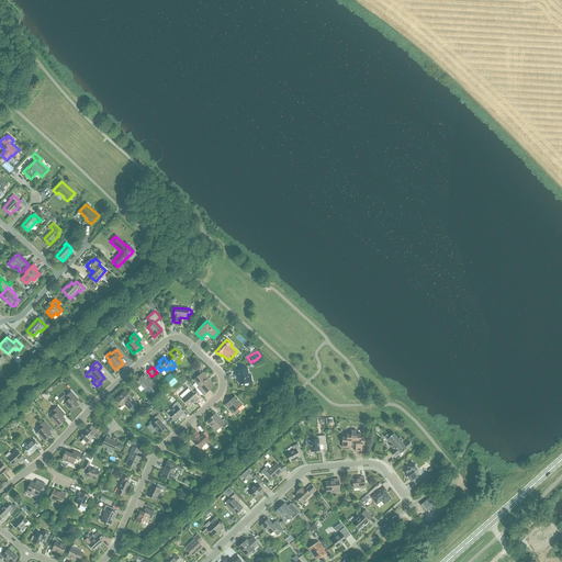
[(239,380),(240,384),(251,382),(250,375),(248,375),(247,368),(235,370),(236,377),(240,377),(240,379),(239,380)]
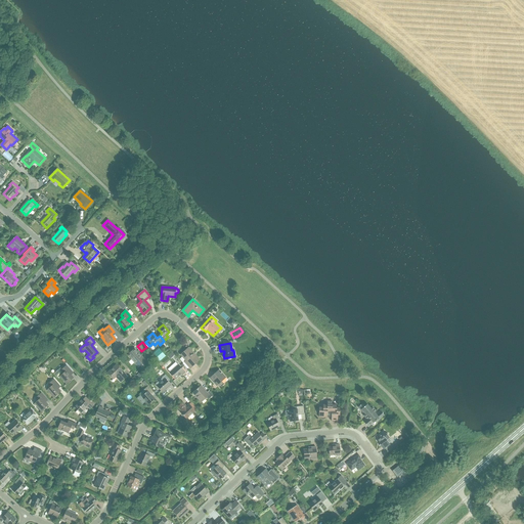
[(184,362),(190,368),(200,360),(188,348),(181,355),(186,360),(184,362)]
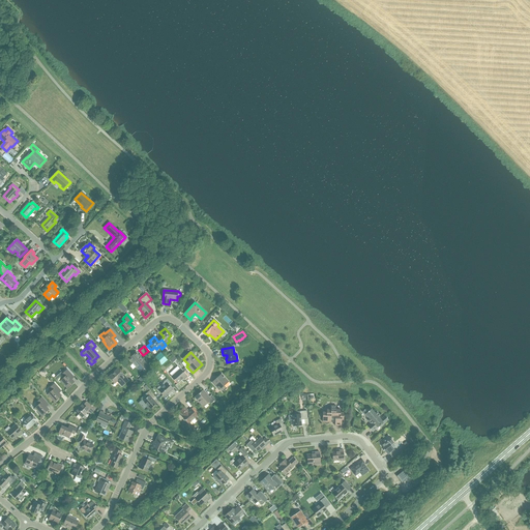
[(129,359),(138,369),(140,371),(146,364),(136,353),(129,359)]
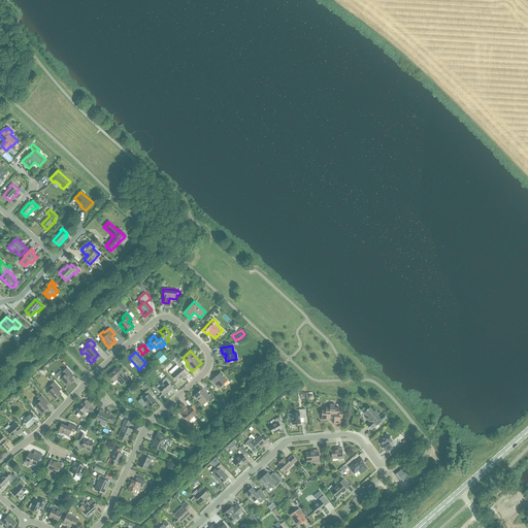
[(160,353),(155,357),(160,363),(165,359),(162,355),(160,353)]
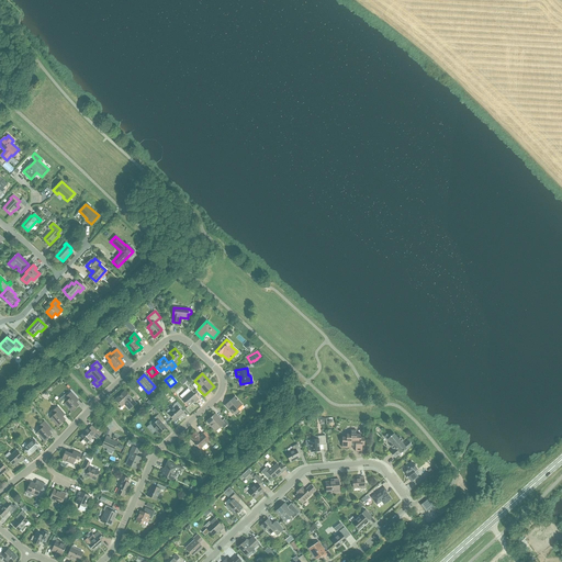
[(124,404),(130,409),(136,404),(131,397),(125,391),(115,400),(121,406),(124,404)]
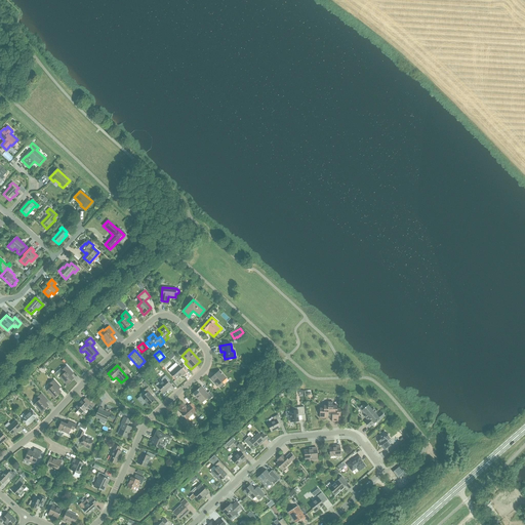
[(168,370),(170,372),(169,373),(175,379),(182,374),(183,376),(186,373),(178,365),(174,369),(171,366),(168,370)]
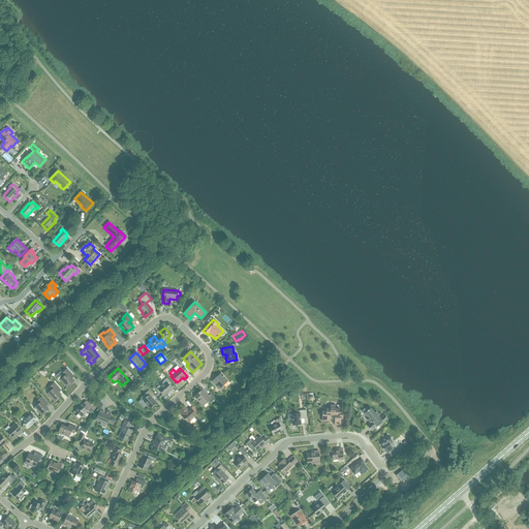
[(71,384),(73,382),(69,378),(72,375),(66,369),(62,374),(60,372),(56,377),(59,381),(60,380),(67,387),(71,384)]
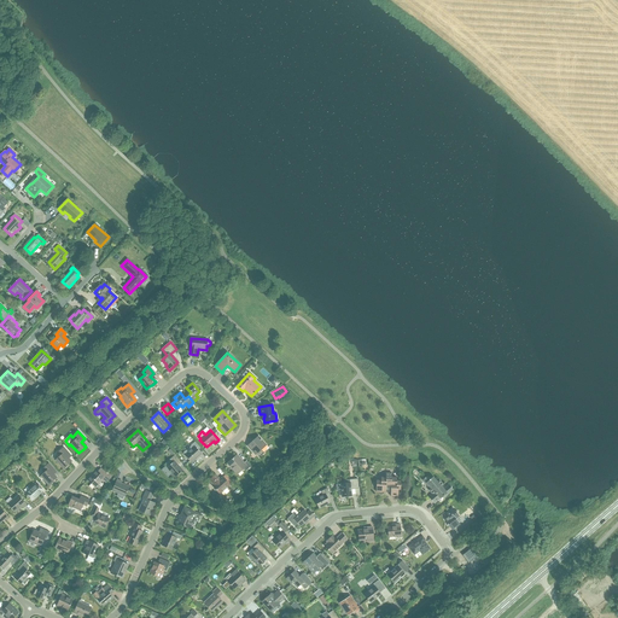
[(261,449),(266,445),(258,436),(248,445),(254,453),(254,452),(260,458),(264,453),(261,449)]
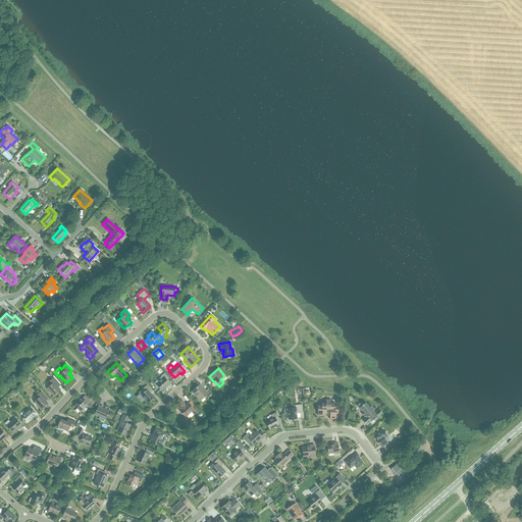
[(156,384),(162,390),(170,383),(167,380),(169,378),(165,373),(161,376),(163,378),(156,384)]
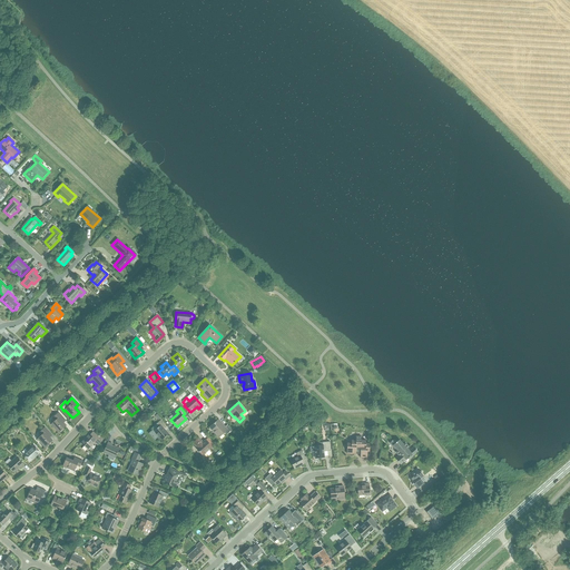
[(62,429),(65,426),(61,422),(64,419),(58,413),(52,419),(55,421),(51,424),(58,432),(62,429)]
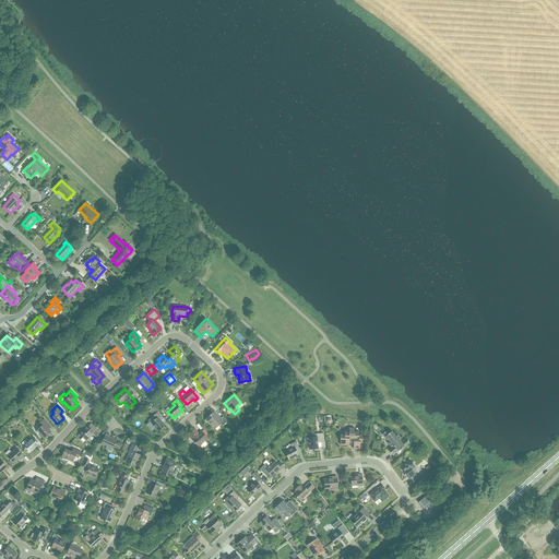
[(154,429),(157,432),(165,426),(161,420),(164,418),(157,412),(153,416),(155,419),(151,424),(155,428),(154,429)]
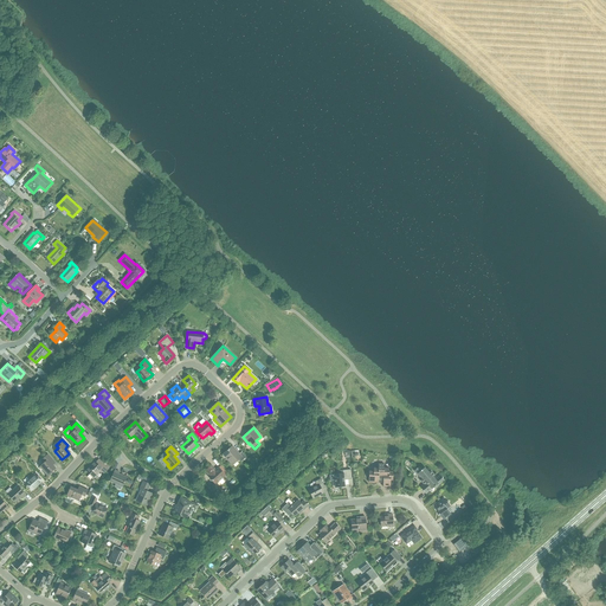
[(242,462),(246,457),(242,452),(239,455),(232,446),(223,455),(232,465),(239,459),(242,462)]
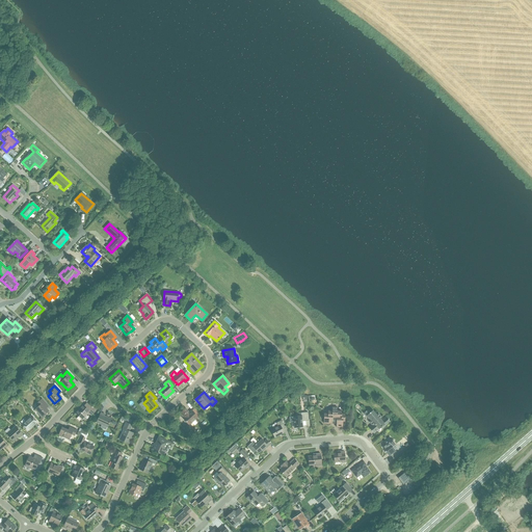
[(46,414),(48,411),(44,407),(47,405),(42,399),(36,404),(38,406),(35,409),(42,417),(46,414)]
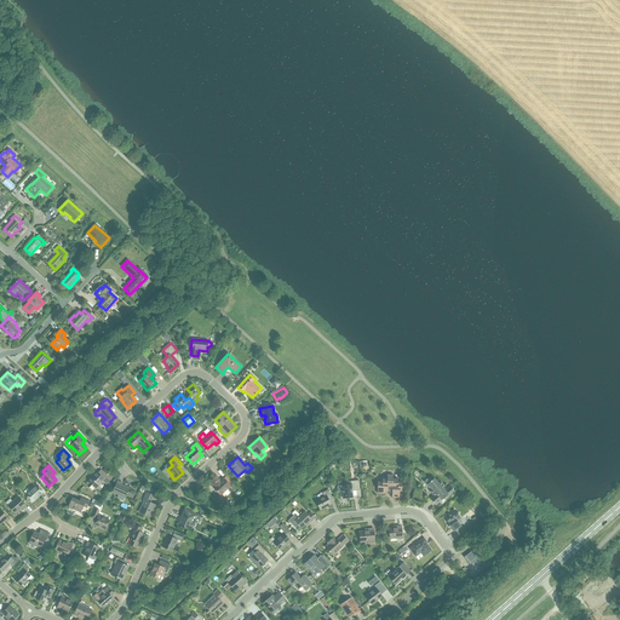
[(95,488),(96,489),(103,481),(105,484),(110,478),(104,472),(101,476),(97,472),(87,482),(92,486),(90,488),(92,491),(95,488)]
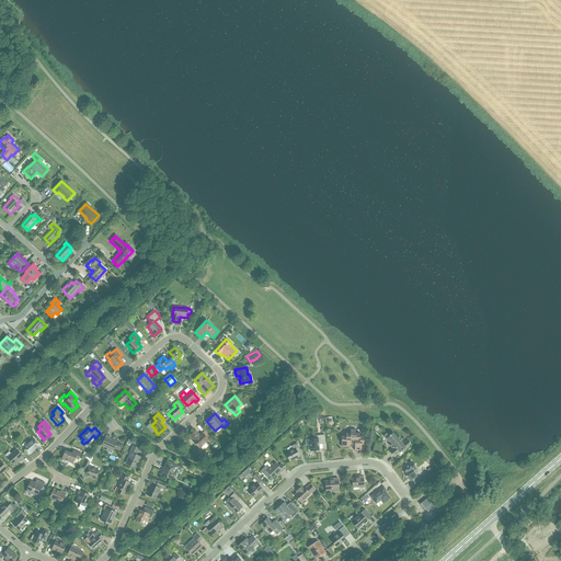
[(364,445),(364,436),(359,436),(361,434),(355,434),(355,430),(351,430),(351,433),(346,433),(346,436),(342,436),(342,446),(355,447),(354,450),(362,450),(362,445),(364,445)]
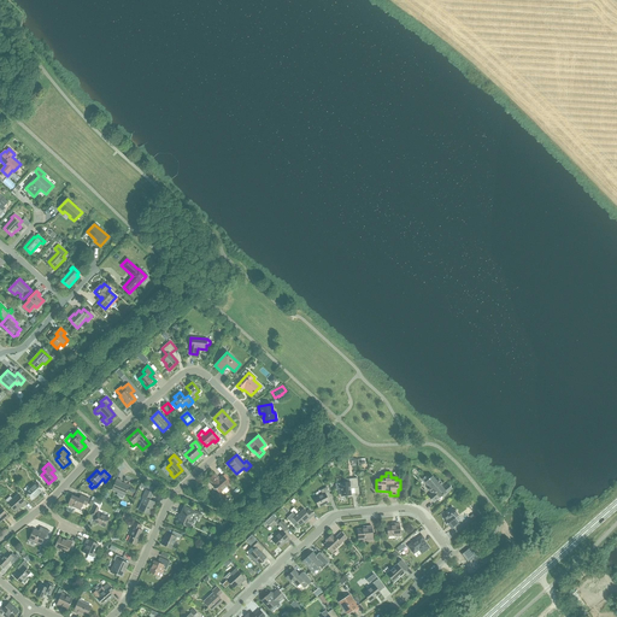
[(212,486),(218,493),(229,483),(222,476),(218,479),(215,474),(209,480),(212,485),(212,486)]
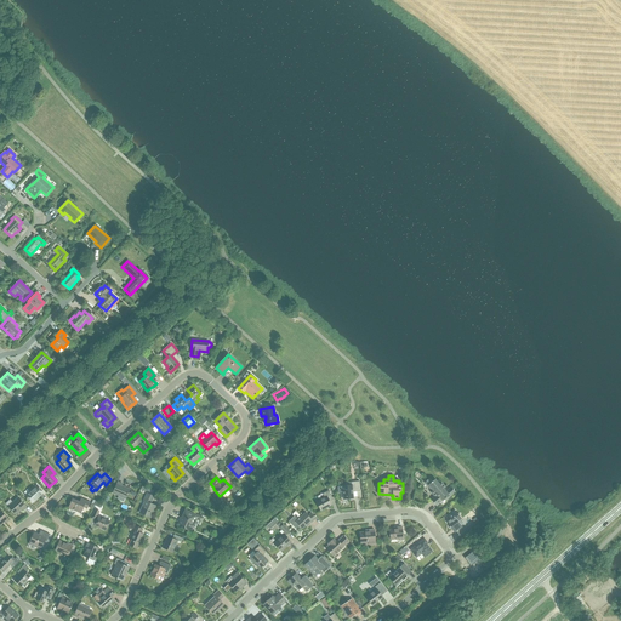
[(448,499),(455,493),(451,488),(445,493),(443,489),(445,488),(442,483),(439,484),(434,479),(433,482),(429,478),(425,483),(432,491),(431,493),(434,496),(431,500),(436,506),(442,501),(443,501),(446,497),(448,499)]
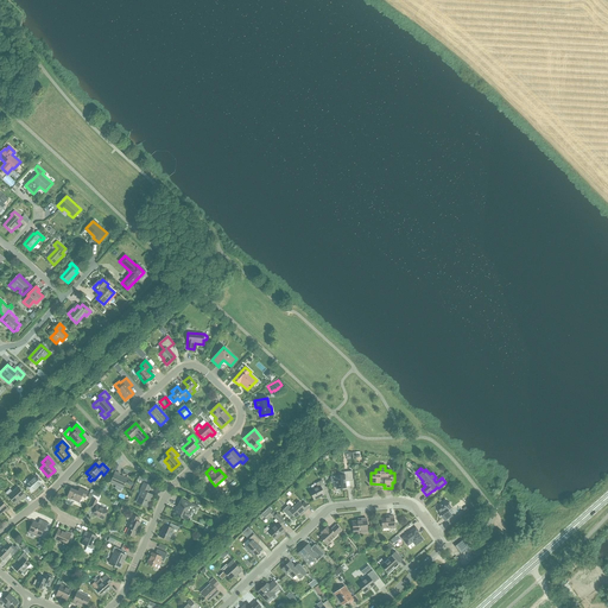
[(111,482),(122,488),(127,479),(119,475),(120,474),(115,472),(111,482)]
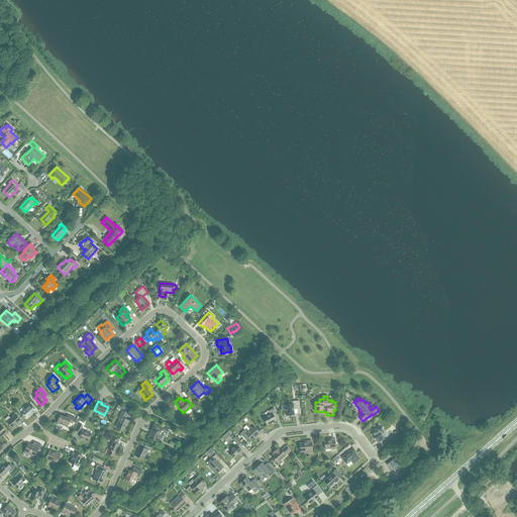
[(289,404),(285,405),(281,405),(282,410),(283,410),(284,415),(290,415),(290,416),(294,415),(294,410),(300,409),(299,401),(289,402),(289,404)]
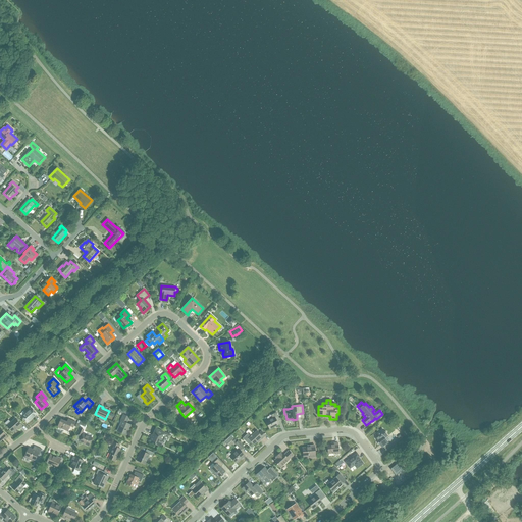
[(32,419),(37,414),(31,408),(21,417),(28,423),(32,419)]
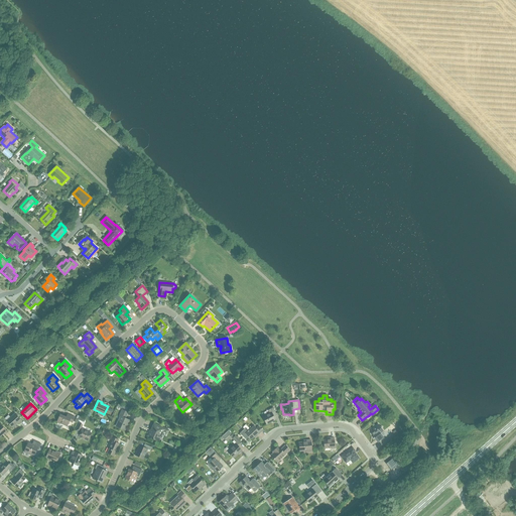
[(269,413),(262,417),(266,424),(275,420),(274,416),(277,415),(273,407),(268,410),(269,413)]
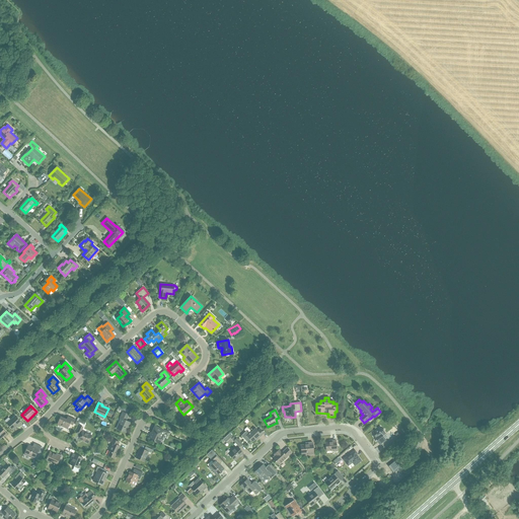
[(118,430),(126,434),(131,423),(126,421),(129,415),(123,413),(120,419),(121,419),(119,424),(121,425),(118,430)]
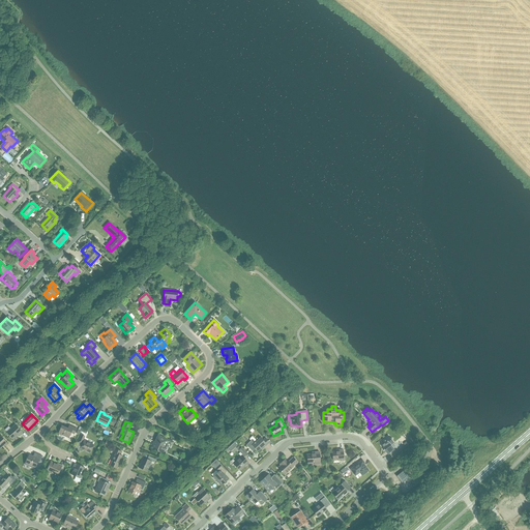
[(20,436),(23,433),(16,424),(7,433),(12,439),(18,435),(20,436)]
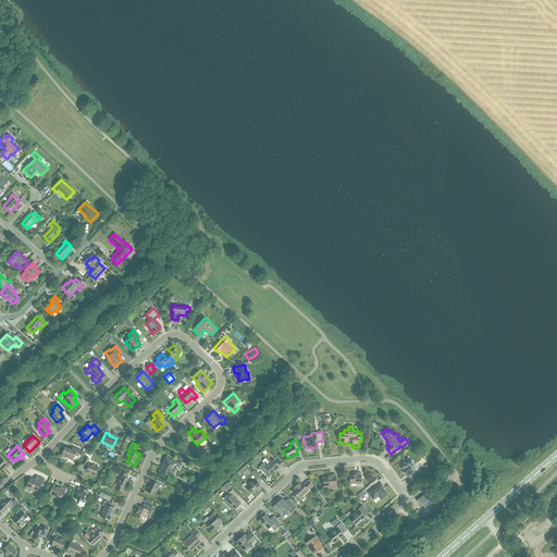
[(78,456),(81,450),(73,447),(71,450),(65,447),(63,450),(64,450),(62,456),(73,460),(75,455),(78,456)]
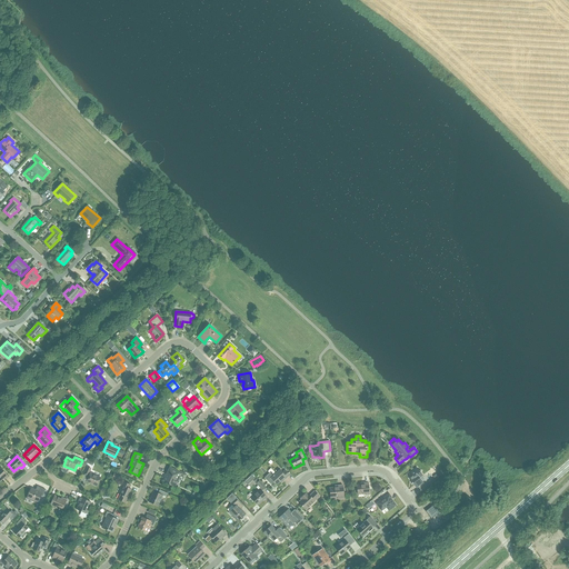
[(87,481),(97,487),(101,478),(89,472),(91,469),(88,467),(83,475),(89,477),(87,481)]
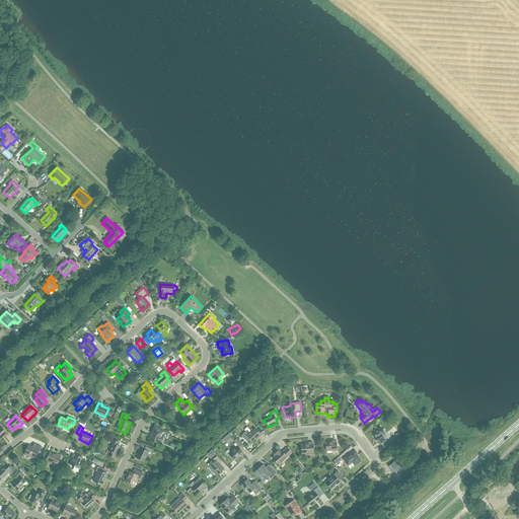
[(167,436),(169,432),(155,426),(151,433),(150,433),(149,435),(150,435),(149,438),(152,440),(152,441),(157,444),(159,440),(161,441),(162,438),(162,437),(163,434),(167,436)]
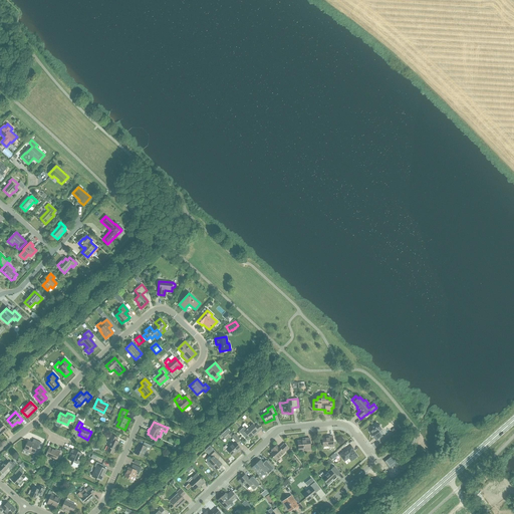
[(379,432),(382,430),(380,427),(380,426),(378,426),(376,423),(370,427),(372,430),(369,432),(372,436),(372,437),(373,437),(376,441),(382,437),(379,432)]
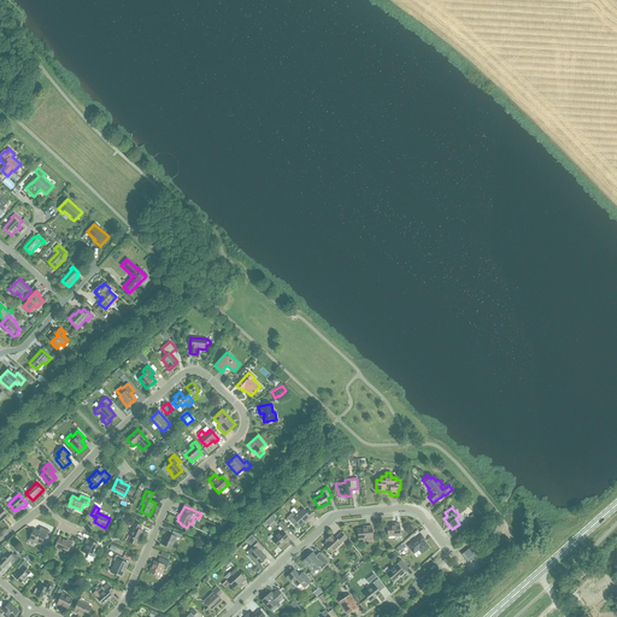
[(297,522),(300,526),(306,519),(307,521),(313,515),(309,510),(306,512),(304,510),(298,515),(297,515),(297,516),(293,512),(287,518),(294,526),(297,522)]
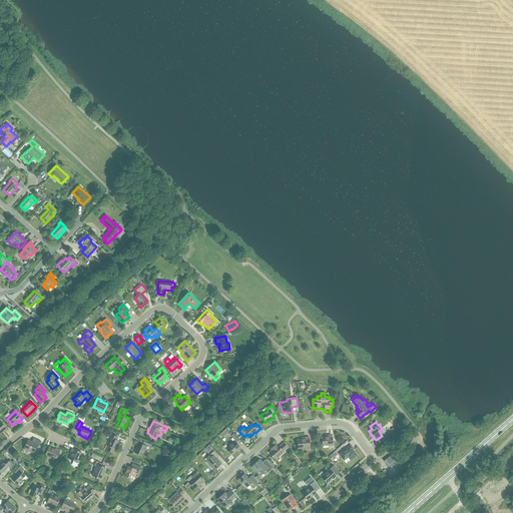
[(228,434),(230,436),(236,442),(239,439),(233,433),(233,434),(231,432),(228,434)]
